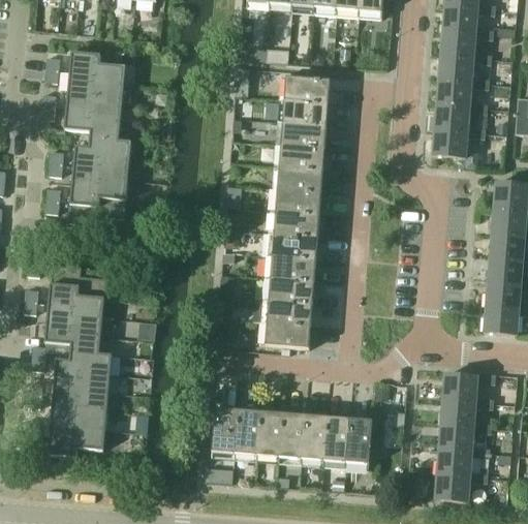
[(314,0),(314,6),(336,8),(337,0),(314,0)]
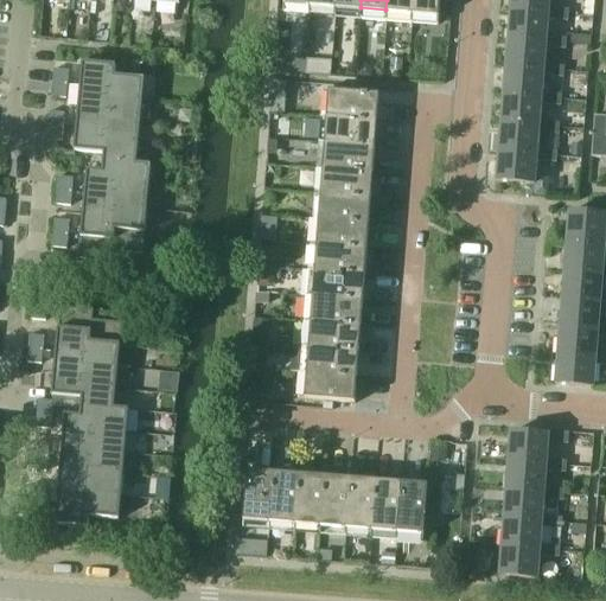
[(387,0),(386,10),(413,12),(414,0),(387,0)]
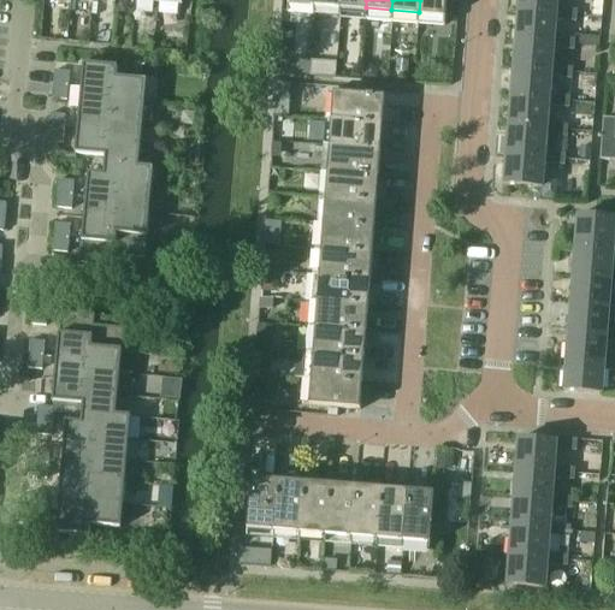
[(420,0),(419,12),(444,15),(444,0),(420,0)]
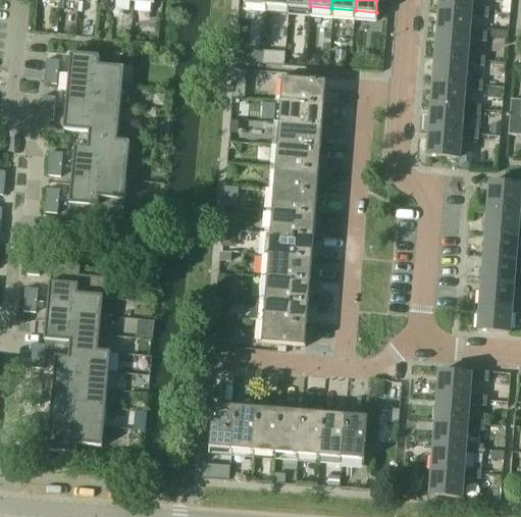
[(437,4),(435,29),(469,31),(469,28),(470,12),(487,13),(487,5),(471,3),(471,6),(437,4)]
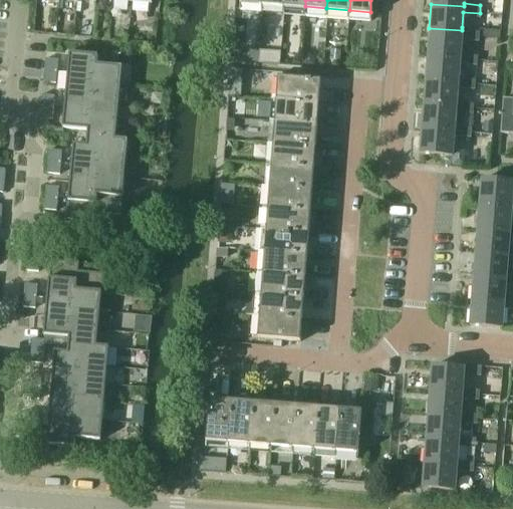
[(429,28),(427,52),(460,55),(460,51),(461,35),(478,37),(479,28),(462,27),(462,30),(429,28)]
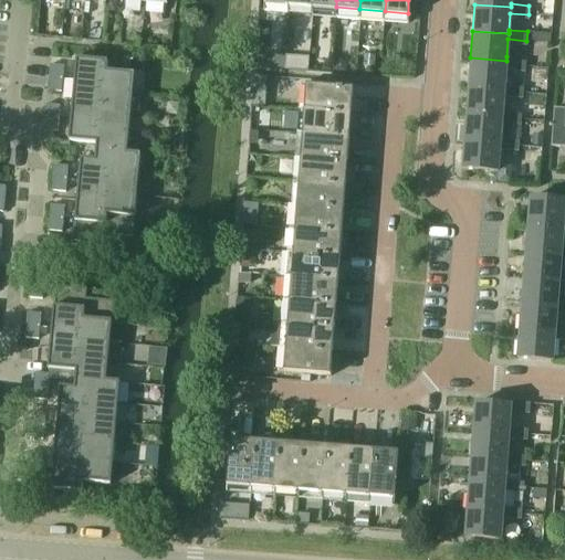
[(76,55),(74,76),(105,78),(104,88),(132,91),(133,71),(105,69),(106,57),(76,55)]
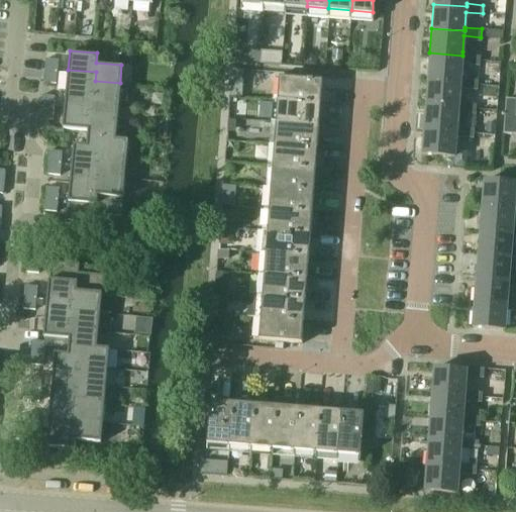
[(429,53),(427,77),(460,80),(460,76),(461,61),(479,62),(480,53),(462,52),(462,56),(429,53)]
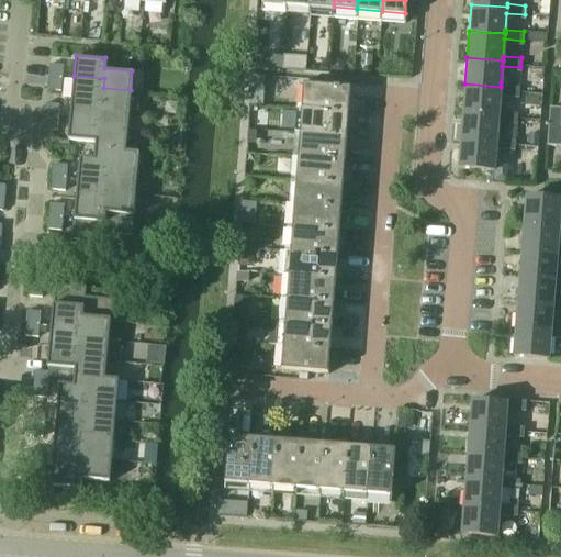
[(48,60),(47,74),(60,75),(63,62),(48,60)]
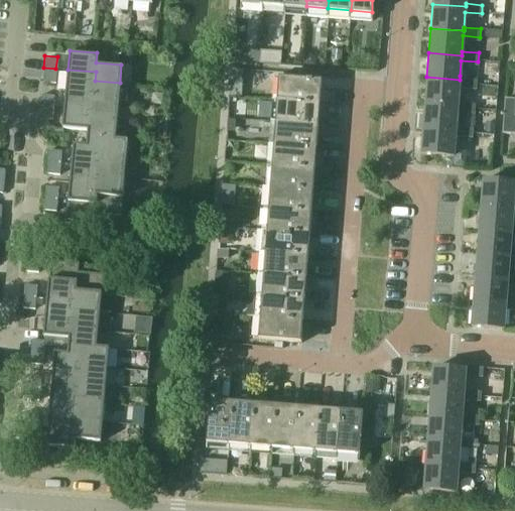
[(42,80),(54,81),(55,69),(43,68),(42,80)]
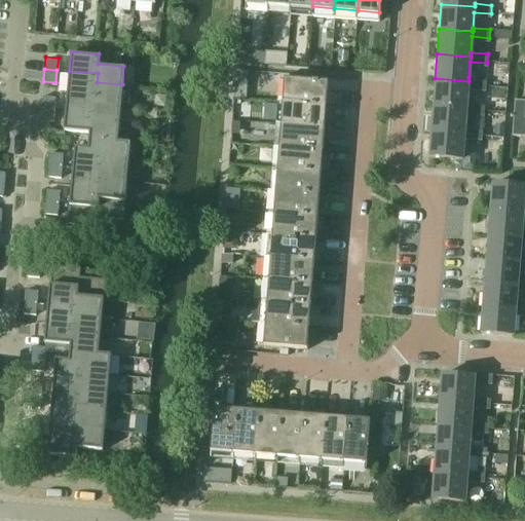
[(69,71),(67,89),(96,91),(95,101),(120,103),(122,84),(97,82),(98,73),(69,71)]
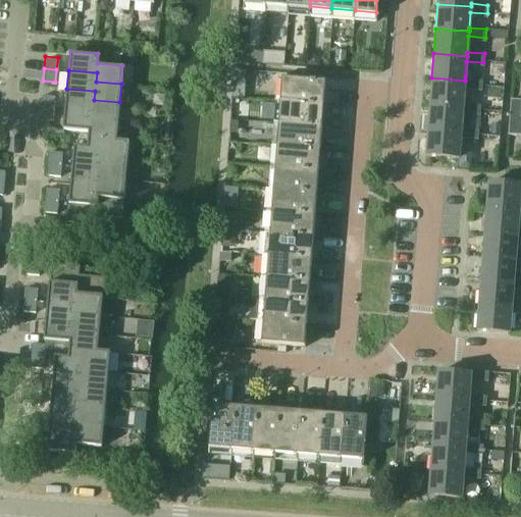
[(281,75),(279,98),(323,101),(324,89),(322,89),(322,80),(325,80),(325,79),(281,75)]
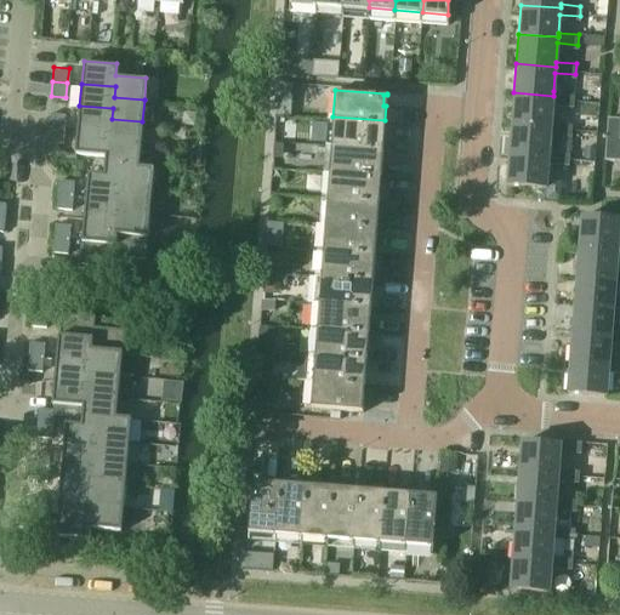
[(513,92),(511,123),(551,125),(551,119),(552,101),(573,103),(574,92),(553,91),(553,96),(513,92)]
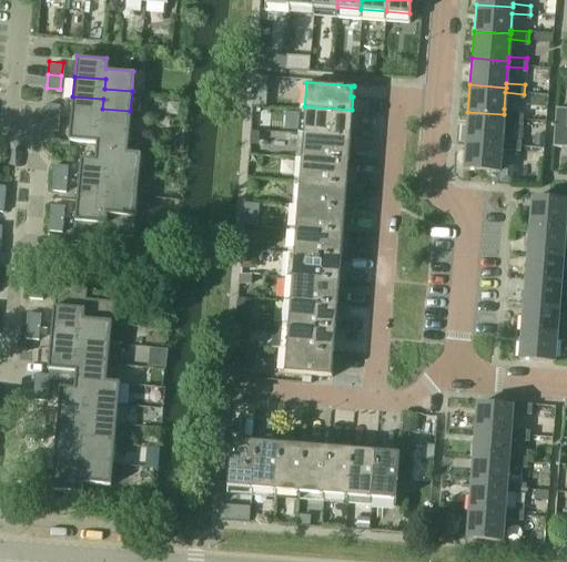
[(72,96),(71,116),(101,119),(101,129),(129,131),(130,111),(102,109),(103,99),(72,96)]
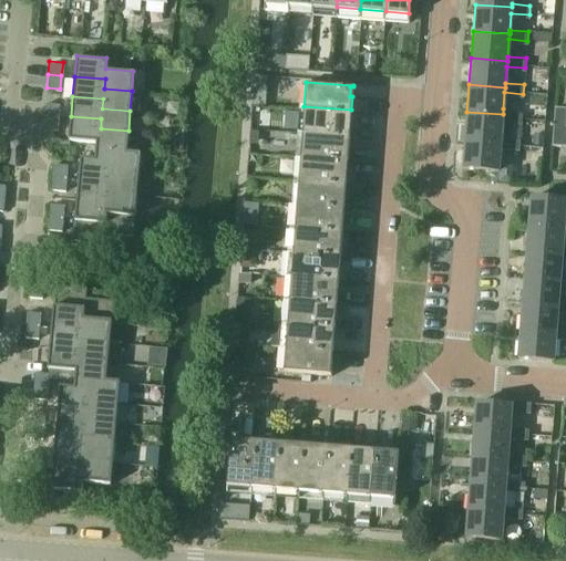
[(45,101),(44,113),(58,115),(59,102),(45,101)]
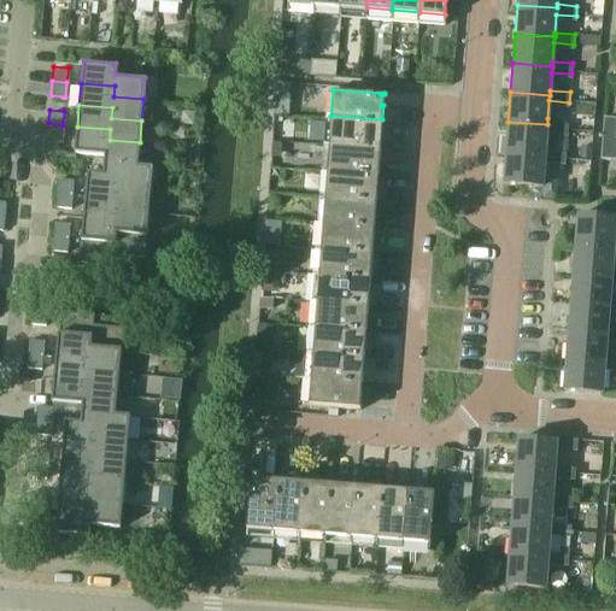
[(615,115),(603,115),(600,156),(615,157),(615,115)]
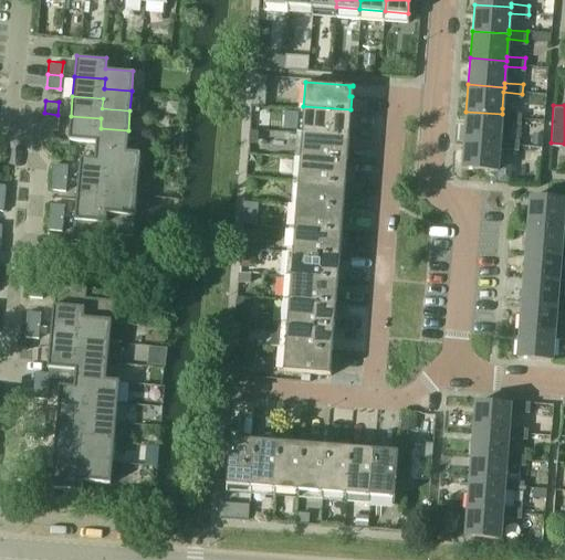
[(303,106),(301,130),(348,134),(349,118),(347,118),(347,111),(351,111),(351,109),(303,106)]
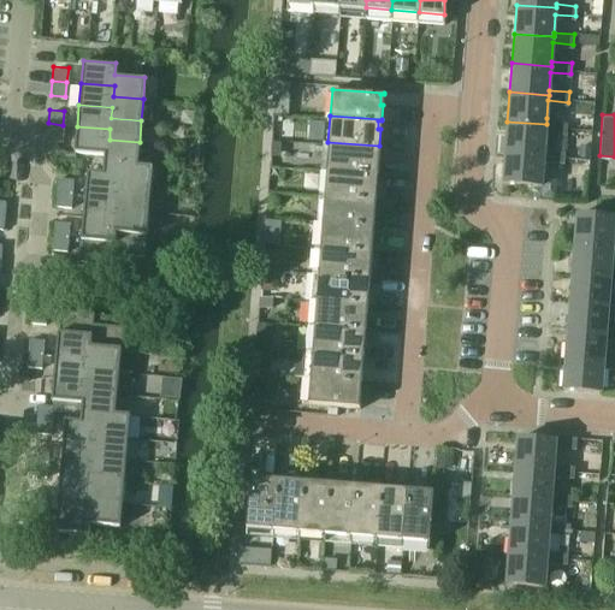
[(507,122),(504,149),(544,153),(544,147),(545,130),(566,131),(567,120),(547,118),(547,124),(507,122)]
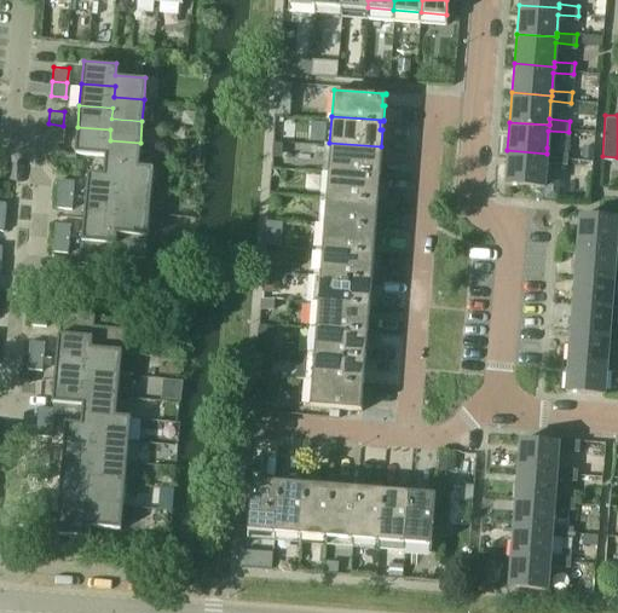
[(62,139),(63,126),(48,123),(47,138),(62,139)]
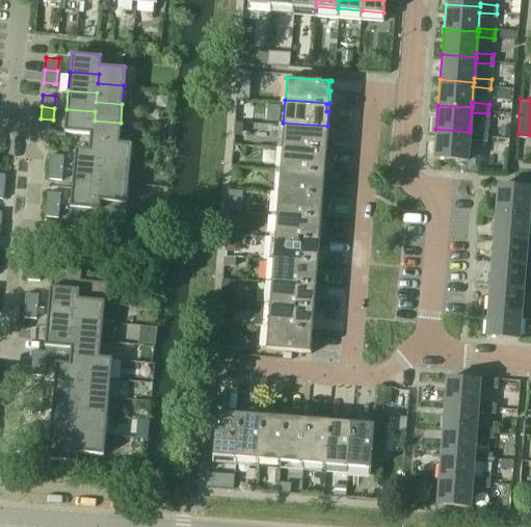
[(91,130),(90,139),(118,141),(121,123),(95,121),(95,111),(67,109),(64,128),(91,130)]
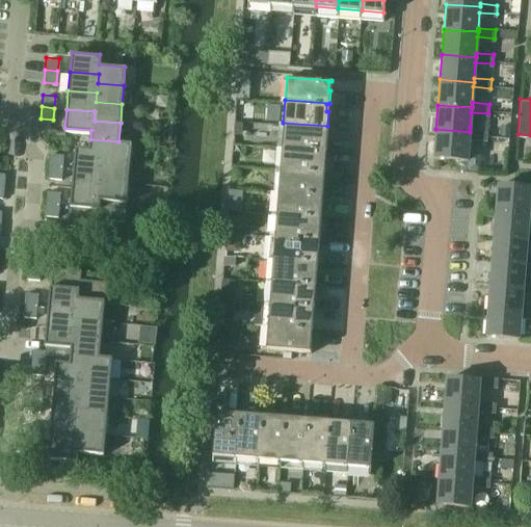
[(283,123),(282,145),(326,148),(327,135),(324,135),(325,126),(327,126),(283,123)]
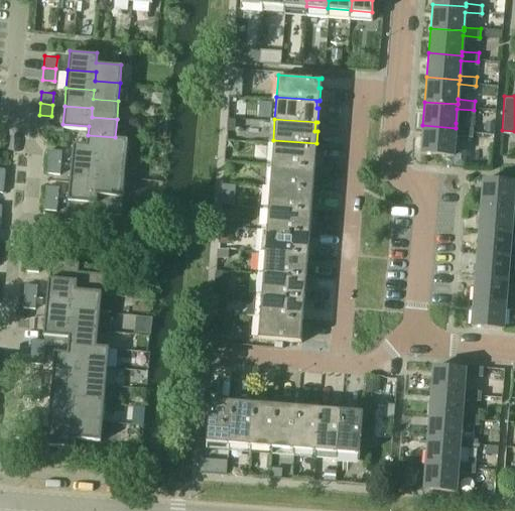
[(422,125),(420,149),(454,152),(455,133),(472,134),(473,125),(456,123),(456,128),(422,125)]
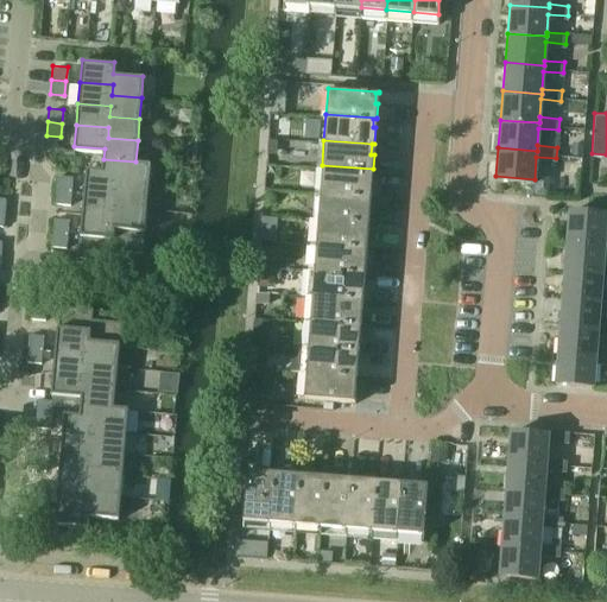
[(87,166),(84,190),(115,192),(117,182),(147,184),(150,163),(136,162),(103,159),(102,168),(87,166)]
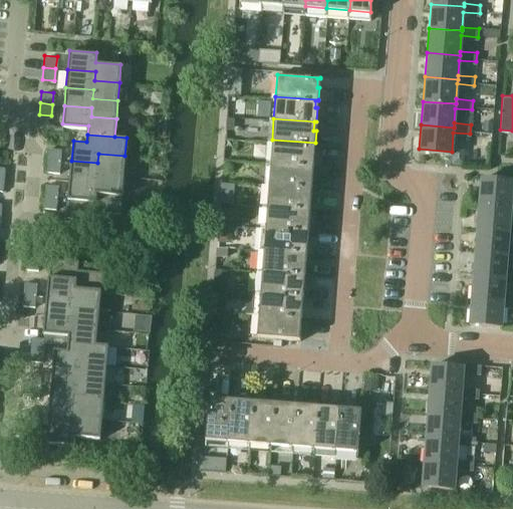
[(272,140),(270,161),(313,164),(314,152),(311,152),(312,144),(315,145),(315,143),(272,140)]
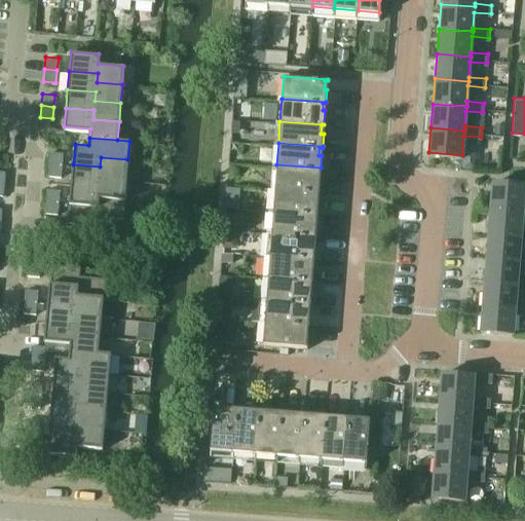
[(49,150),(48,162),(61,163),(62,151),(49,150)]
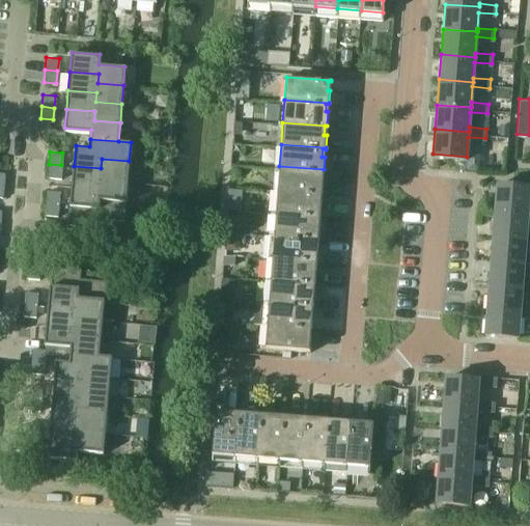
[(74,166),(73,184),(100,187),(101,177),(128,181),(129,161),(102,159),(101,168),(74,166)]
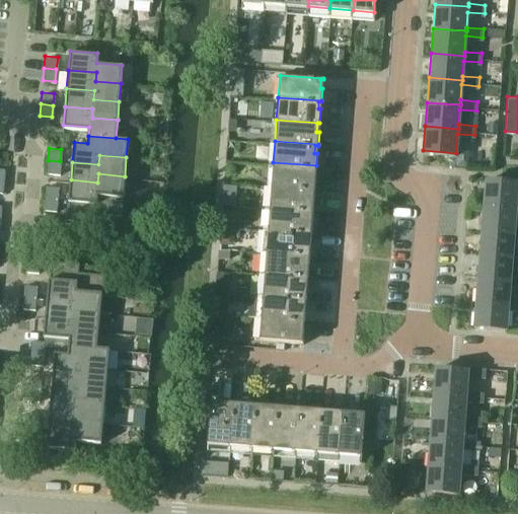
[(59,172),(60,161),(48,160),(47,171),(59,172)]
